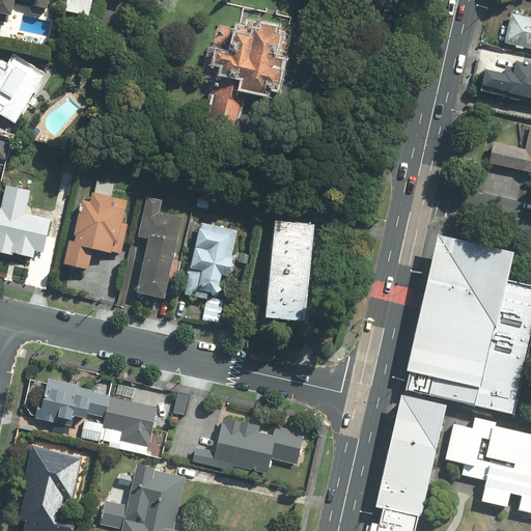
[(0,0),(0,20),(7,22),(8,15),(11,15),(15,2),(29,6),(29,9),(32,14),(40,16),(45,12),(45,8),(47,8),(48,3),(52,4),(53,0),(0,0)]
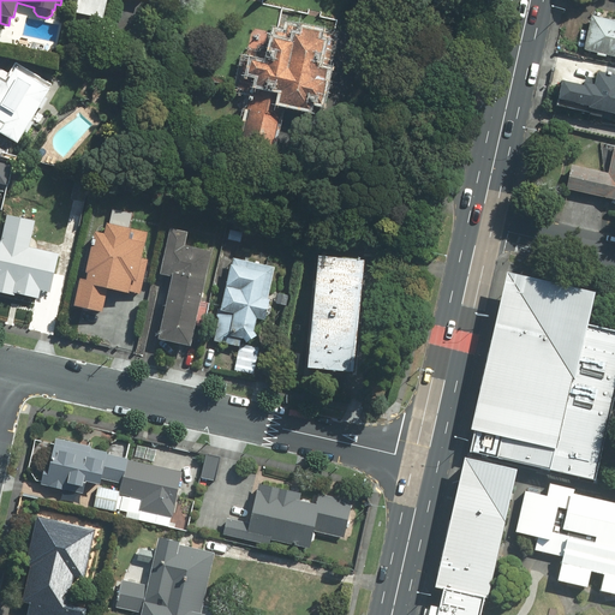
[(79,0),(77,13),(106,18),(108,0),(79,0)]
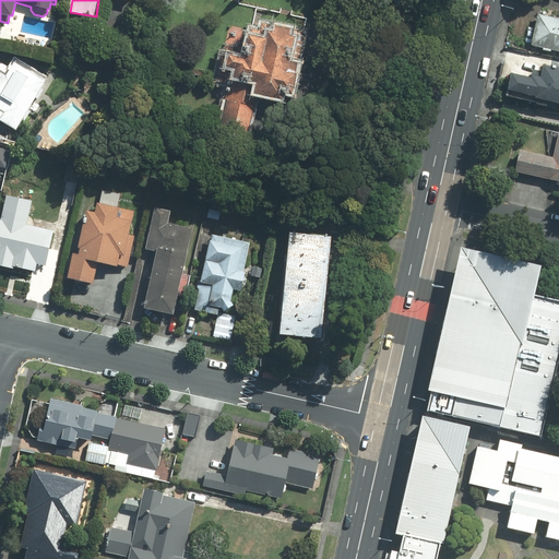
[(558,16),(538,12),(531,45),(558,51),(558,16)]
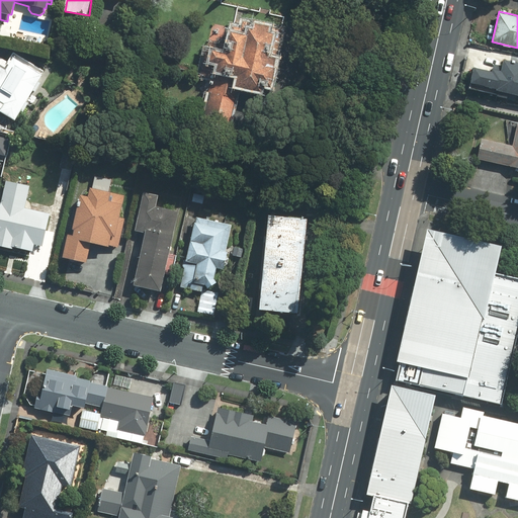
[(239,89),(268,95),(282,29),(242,21),(234,23),(233,28),(213,24),(202,78),(212,80),(204,120),(231,125),(239,89)]
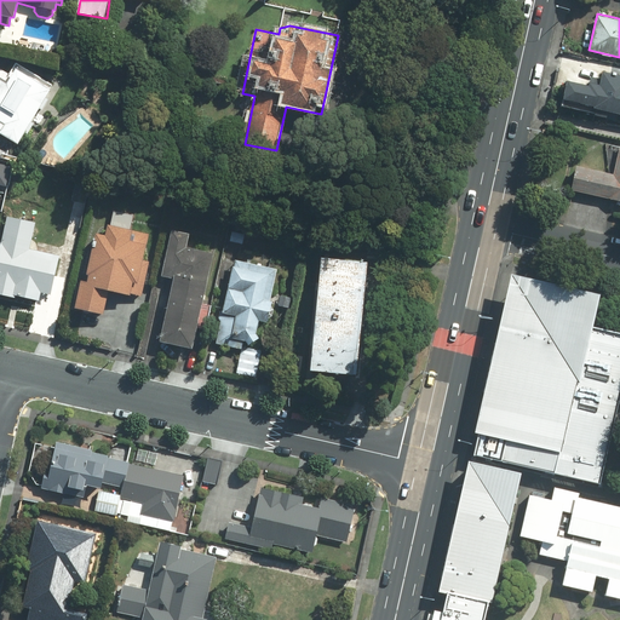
[(0,122),(5,126),(0,133),(17,144),(53,87),(17,64),(6,81),(0,76),(0,122)]
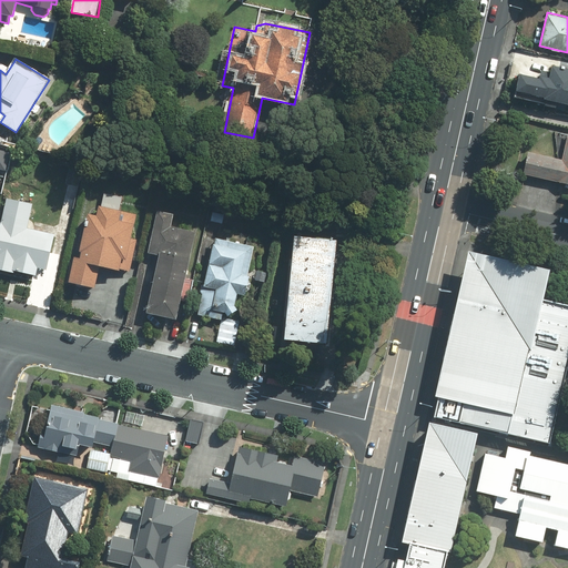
[(543,101),(567,105),(567,70),(553,67),(551,74),(541,72),(540,78),(539,78),(539,80),(519,75),(515,93),(543,99),(543,101)]
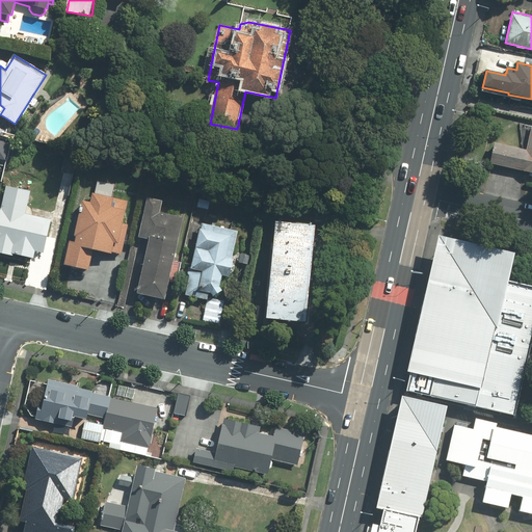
[(531,127),(528,149),(495,142),(490,163),(531,171),(531,127)]
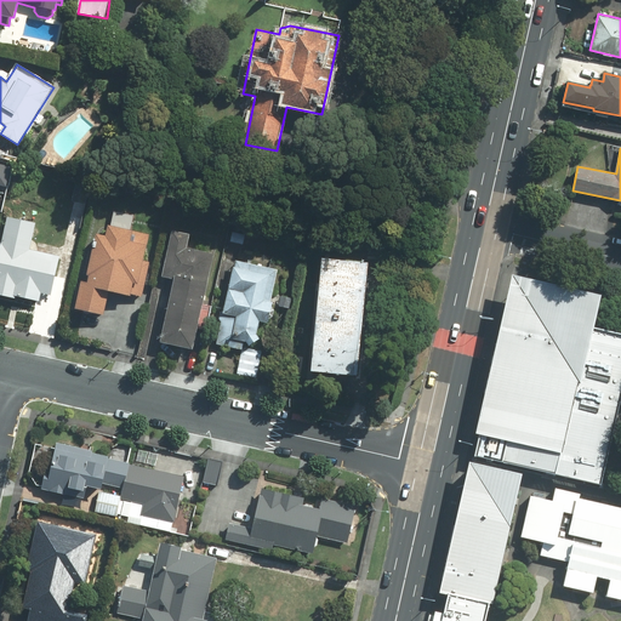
[(12,167),(0,164),(0,184),(9,187),(12,167)]
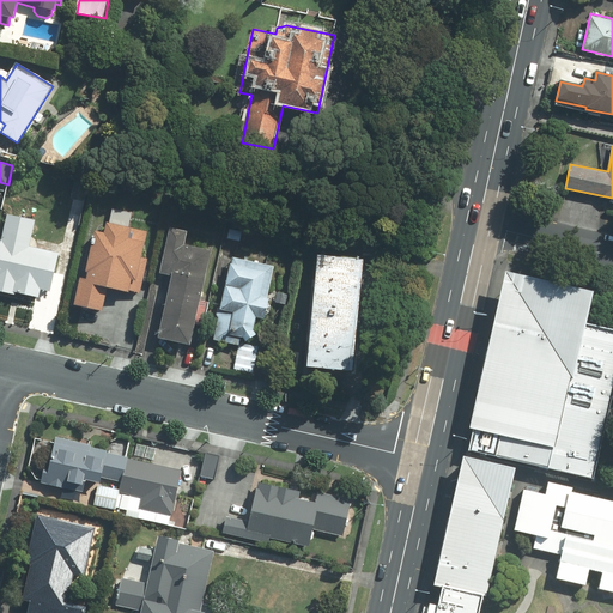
[(17,293),(41,298),(42,290),(53,292),(61,254),(31,247),(37,219),(8,213),(0,252),(0,292),(16,297),(17,293)]
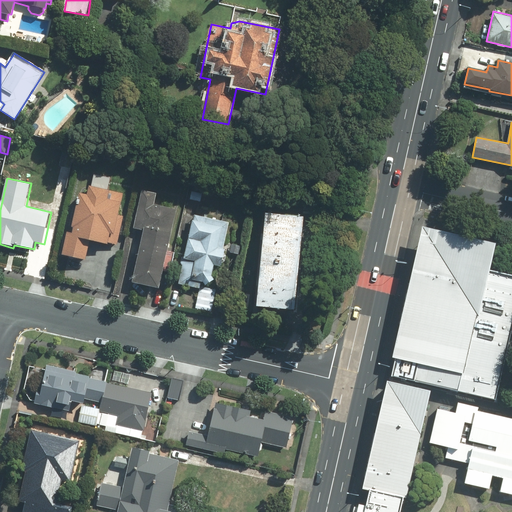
[(91,242),(114,246),(124,194),(89,187),(88,195),(80,194),(72,235),(67,234),(62,255),(88,260),(91,242)]
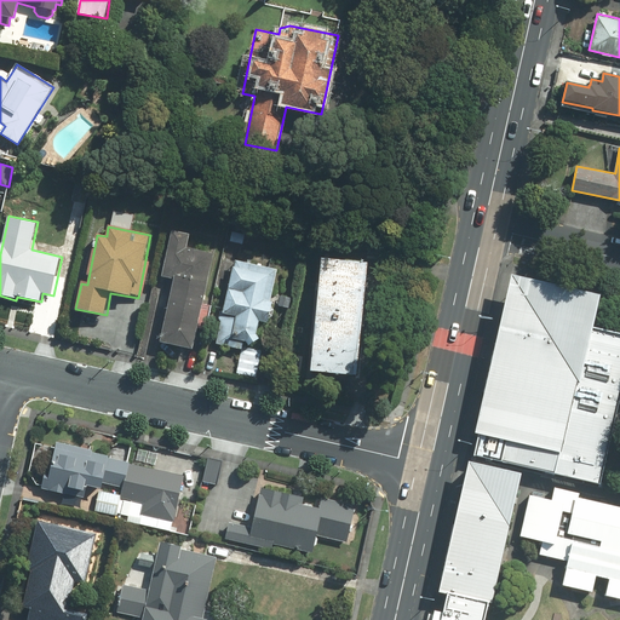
[(162,344),(194,350),(197,329),(207,332),(212,305),(202,303),(216,237),(173,229),(164,279),(174,281),(162,344)]
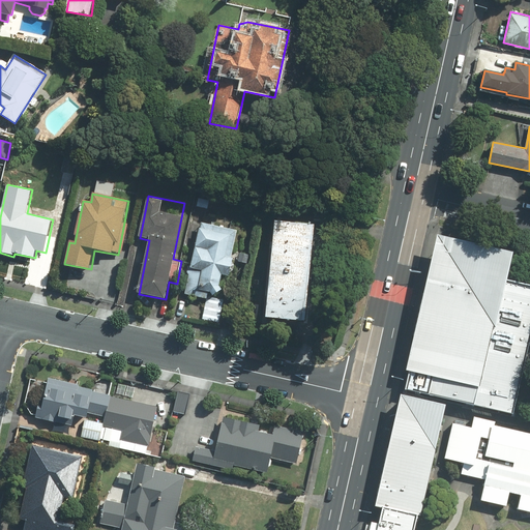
[(190,273),(186,295),(200,298),(201,291),(219,295),(224,275),(229,276),(239,231),(202,223),(192,267),(202,269),(201,274),(190,273)]
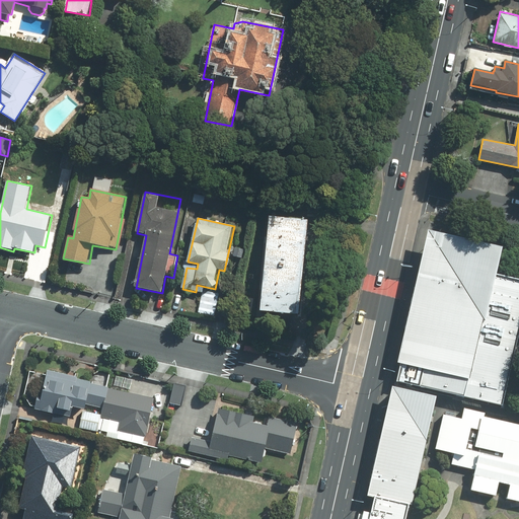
[(309,221),(269,218),(261,312),(301,315),(309,221)]
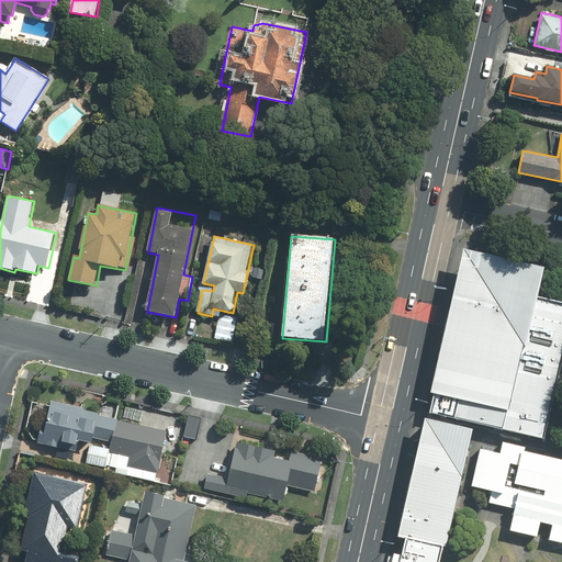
[(542,265),(463,247),(430,391),(434,391),(429,412),(544,437),(561,358),(561,301),(536,295),(542,265)]
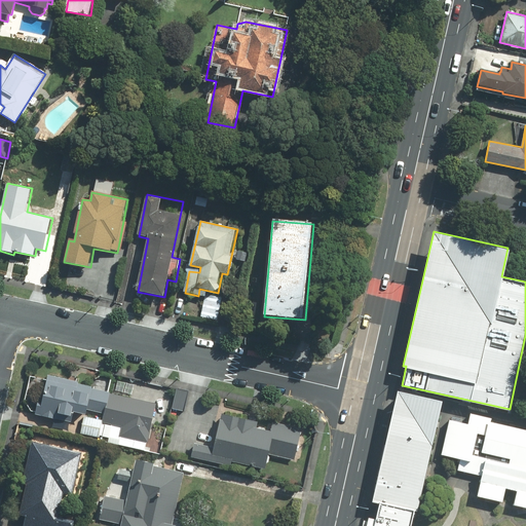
[(221,299),(205,297),(201,317),(217,321),(221,299)]
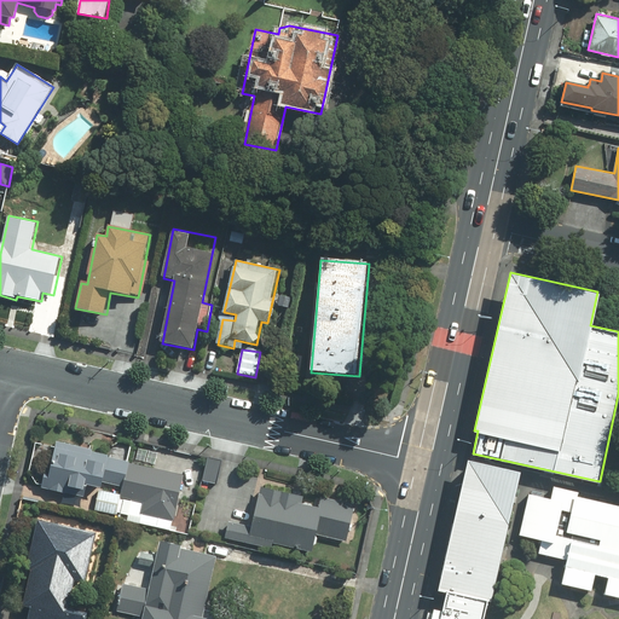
[(98,489),(93,509),(115,515),(116,507),(120,497),(129,463),(129,461),(134,441),(122,438),(111,445),(109,455),(56,440),(42,487),(65,493),(68,487),(84,491),(85,485),(98,489)]
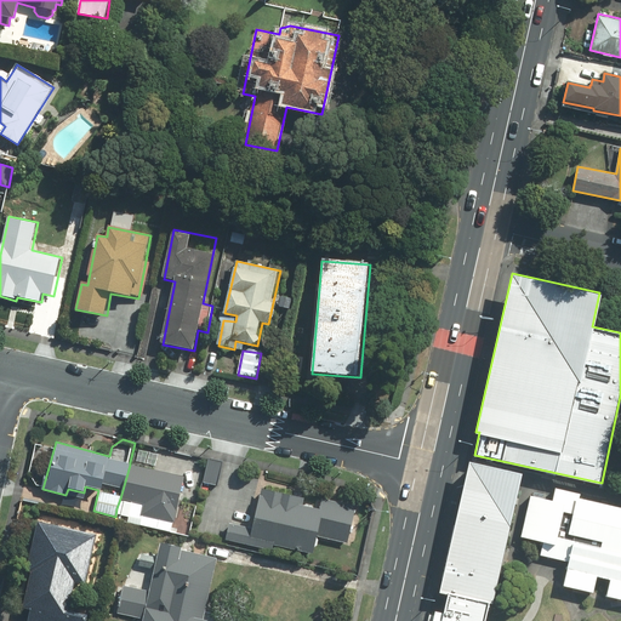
[(466,459),(431,620),(486,620),(522,471),(466,459)]
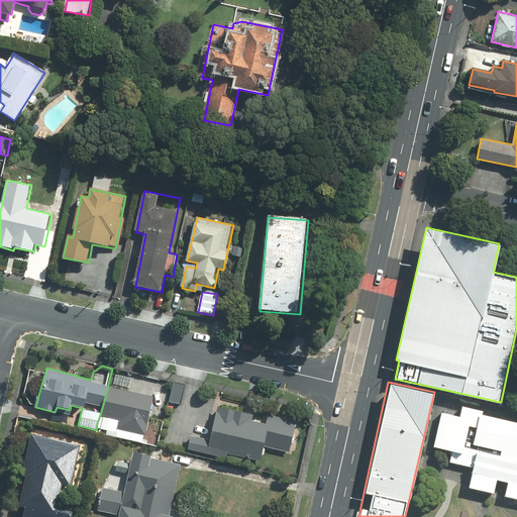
[(120,421),(118,429),(143,436),(154,397),(108,385),(108,387),(100,415),(120,421)]
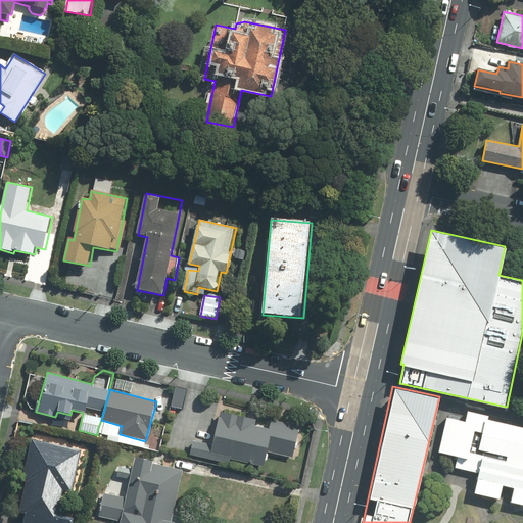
[(486,416),(469,413),(467,421),(446,417),(439,452),(458,456),(456,468),(479,473),(475,493),(522,504),(522,427),(486,420),(486,416)]
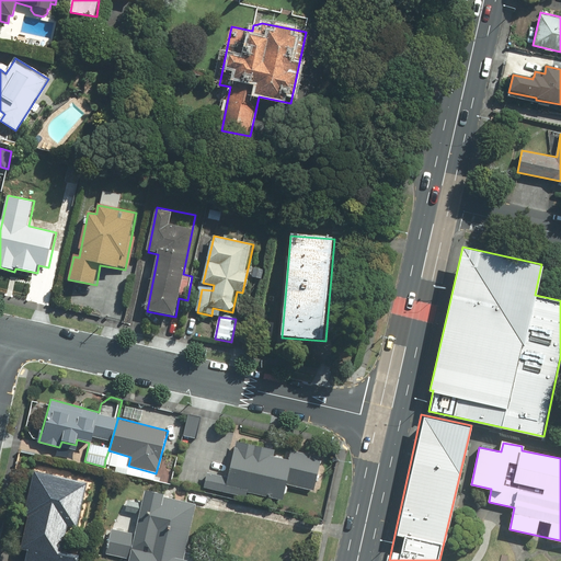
[(227,476),(207,471),(204,488),(247,497),(248,492),(283,500),(286,484),(316,491),(324,455),(289,447),(287,458),(233,446),(227,476)]
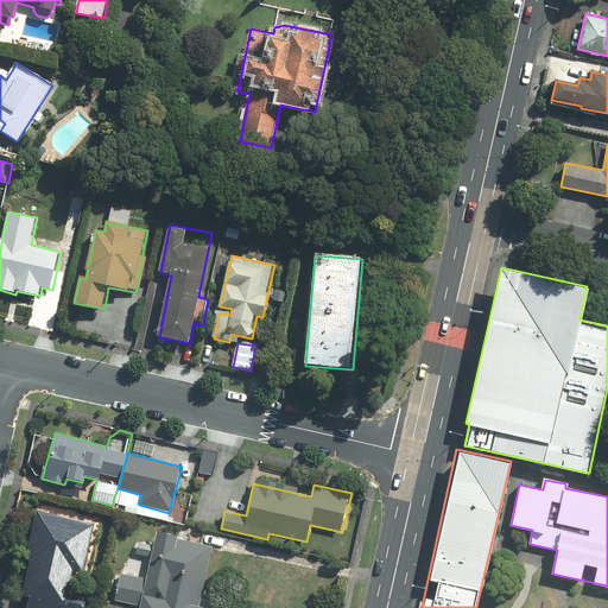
[(94,529),(95,523),(37,510),(26,559),(31,561),(23,595),(30,596),(26,607),(84,607),(87,599),(69,594),(74,570),(89,572),(99,530),(94,529)]
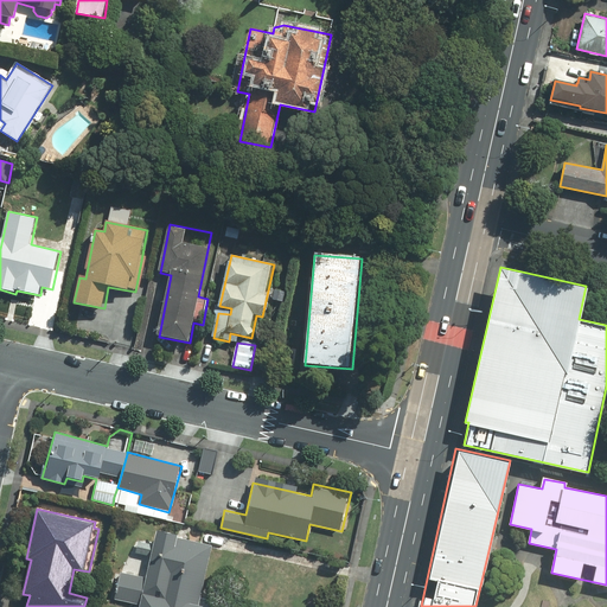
[(198,602),(212,544),(155,531),(145,577),(121,572),(115,600),(140,606),(139,606),(202,606),(204,604),(198,602)]
